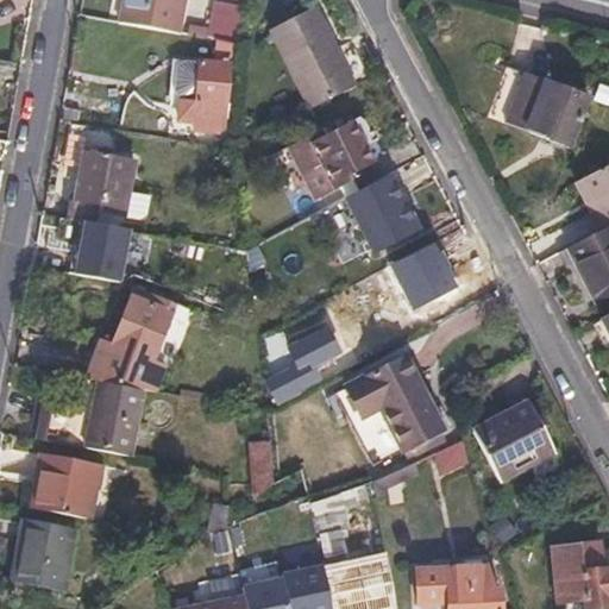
[(129,0),(124,23),(183,35),(190,0),(129,0)]
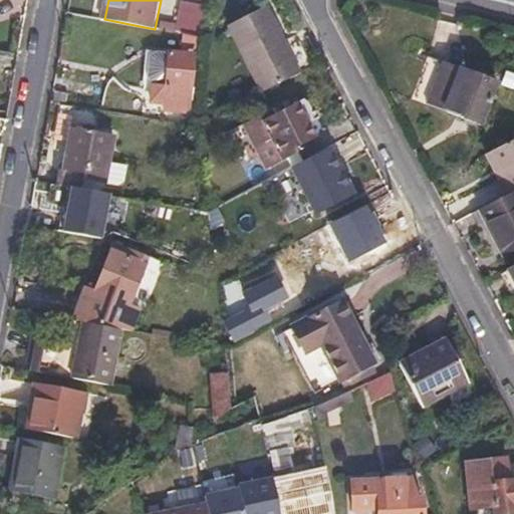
[(164,21),(162,30),(205,39),(212,10),(187,4),(181,25),(164,21)]
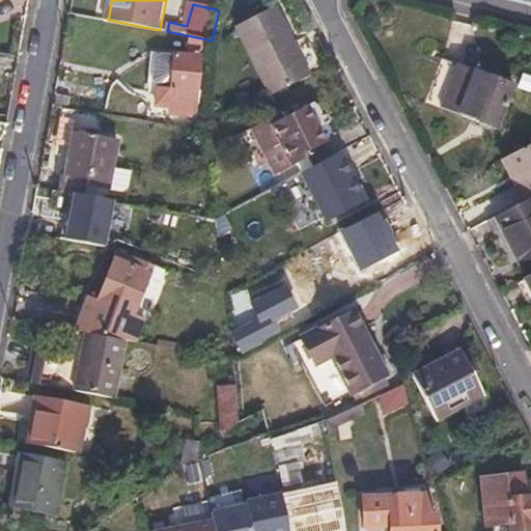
[(235,26),(272,95),(311,75),(297,46),(294,47),(273,6),(235,26)]
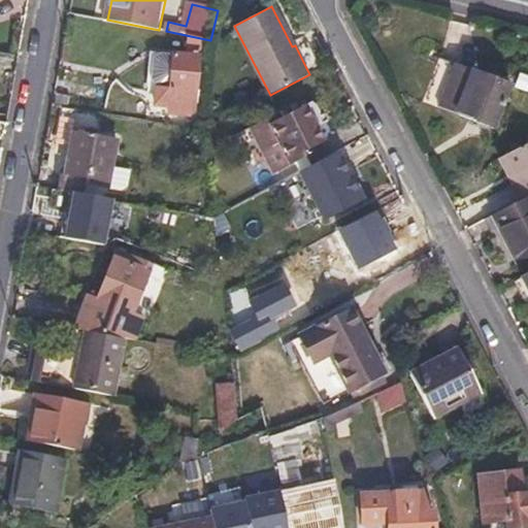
[(158,52),(155,87),(162,88),(161,104),(173,105),(174,111),(194,114),(195,103),(201,103),(202,92),(197,91),(199,56),(158,52)]
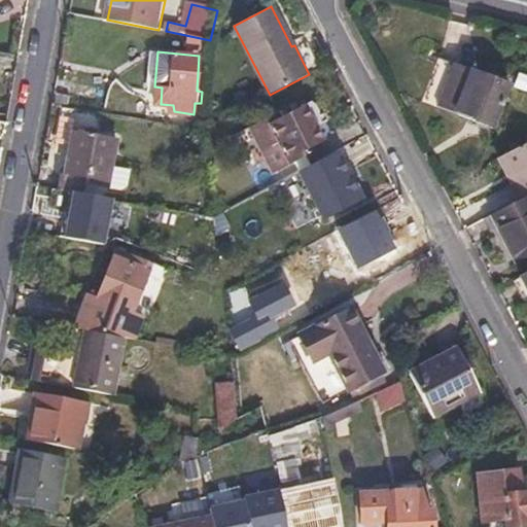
[(435,58),(421,99),(496,126),(511,83),(435,58)]
